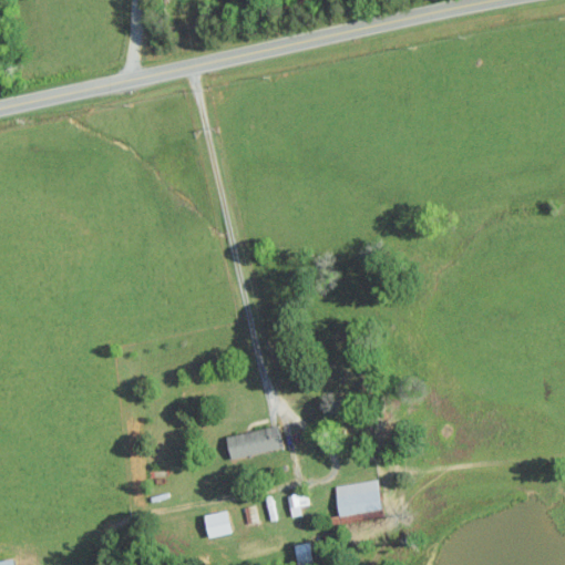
[(284,451),(280,428),(227,434),(230,458),(284,451)]
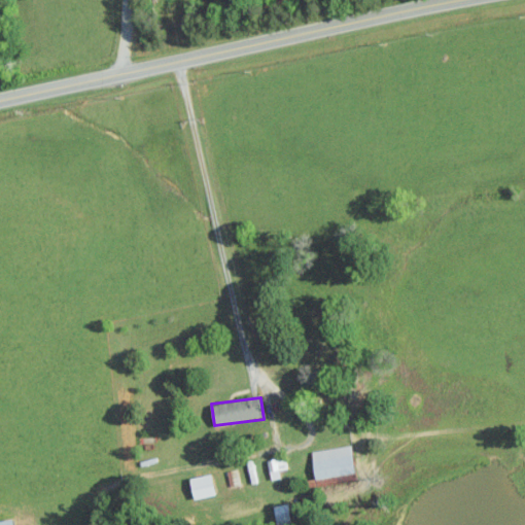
[(311,452),(315,480),(356,475),(352,446),(311,452)]
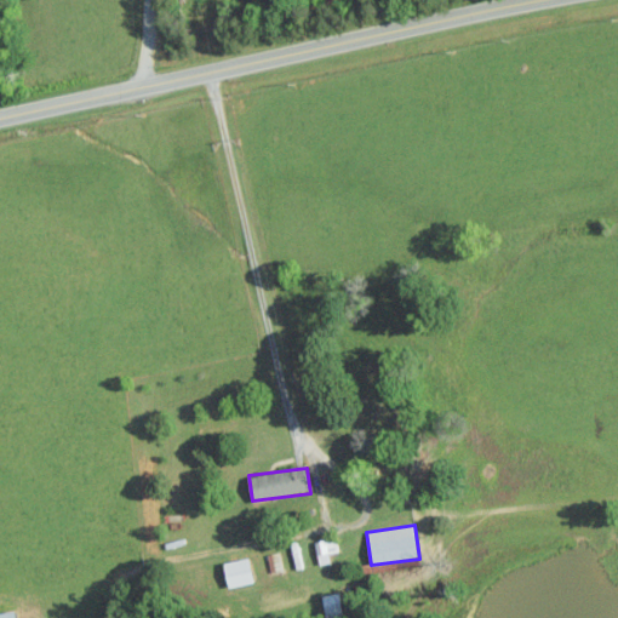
[(338,553),(335,538),(314,543),(319,567),(331,564),(328,555),(338,553)]
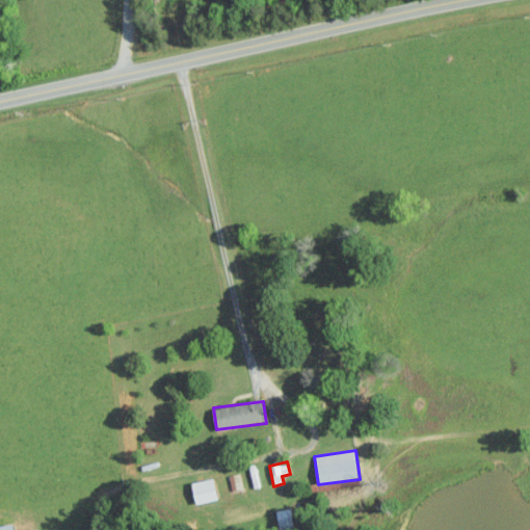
[(218,500),(214,479),(192,484),(197,505),(218,500)]
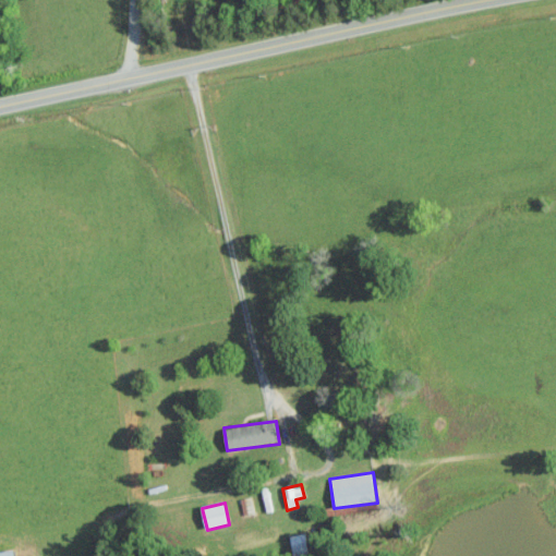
[(309,555),(304,534),(289,538),(292,555),(309,555)]
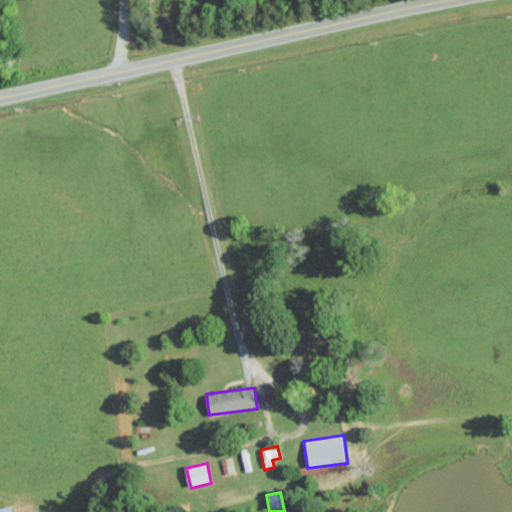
All buildings are outlined.
